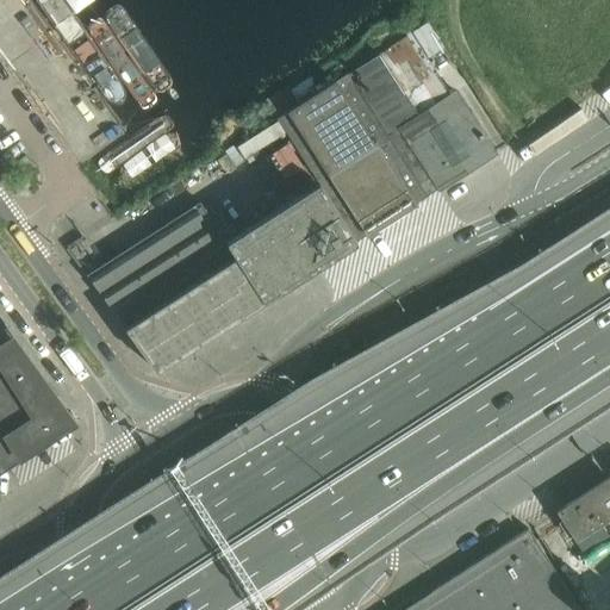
[(496,154),(455,92),(467,83),(428,22),(409,33),(410,36),(379,55),(378,55),(316,95),(311,88),(296,98),(300,105),(278,119),(318,182),(242,231),(279,290),(278,292),(279,293),(356,242),(367,235),(367,236),(415,205),(415,204),(430,194),(439,188),(440,190),(496,154)]
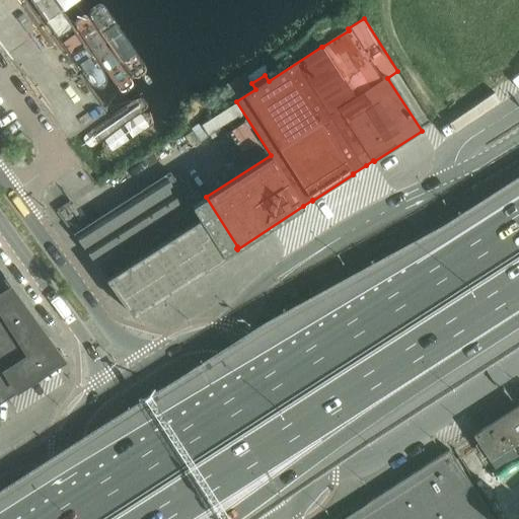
[(200,152),(181,163),(203,197),(220,186),(200,152)]
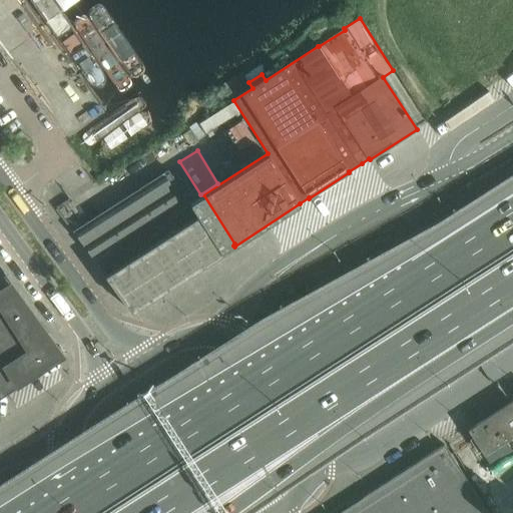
[(234,243),(203,194),(199,196),(178,163),(80,225),(73,231),(131,313),(234,246),(233,245),(234,243)]
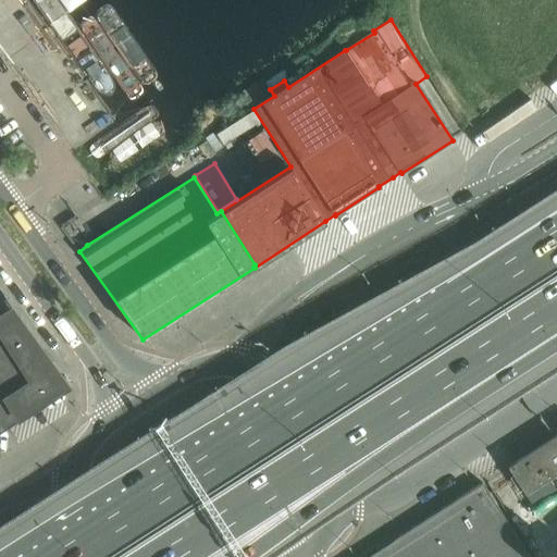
[(0,289),(0,430),(70,386),(0,289)]
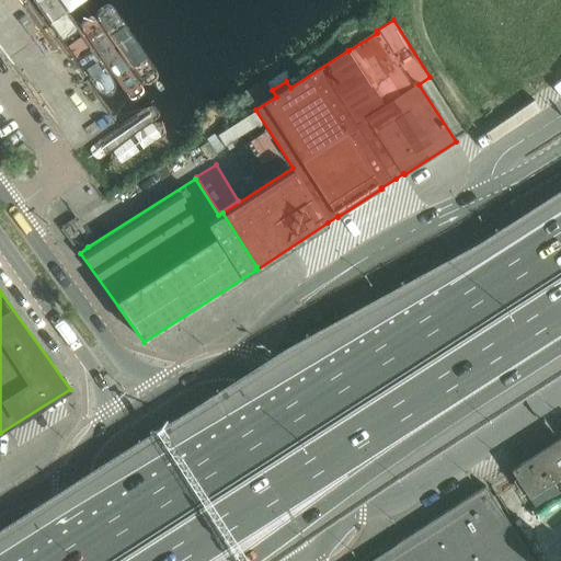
[(183,426),(206,415),(202,407),(115,448),(124,468),(187,437),(183,426)]
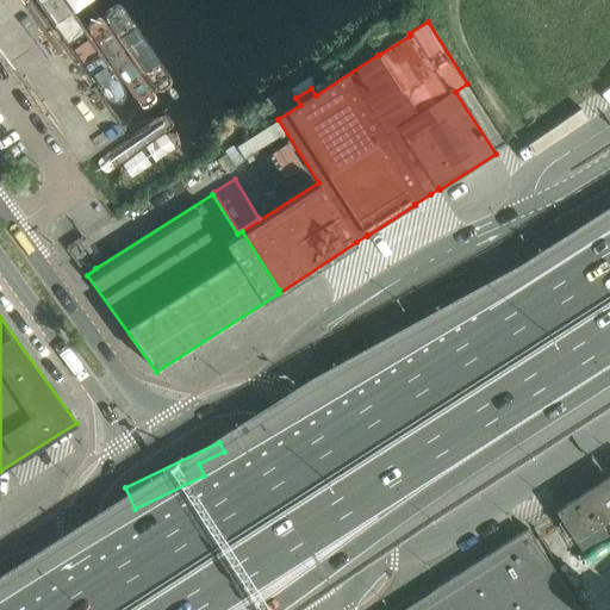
[(609,475),(555,511),(574,541),(609,517),(609,475)]
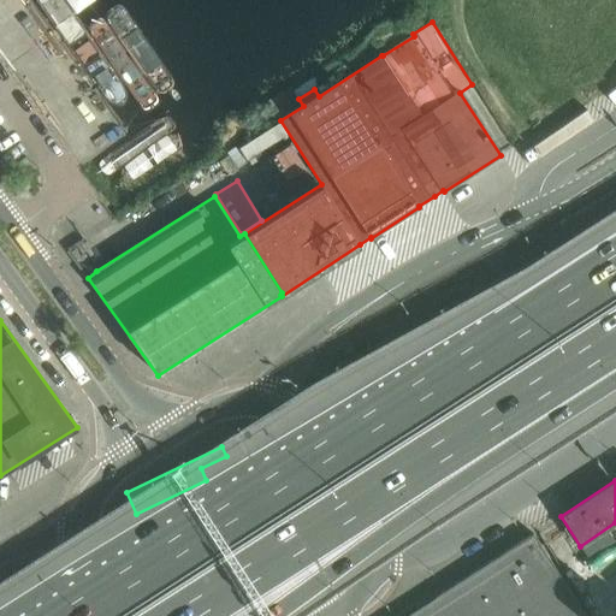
[(586,615),(533,534),(406,615),(586,615)]
